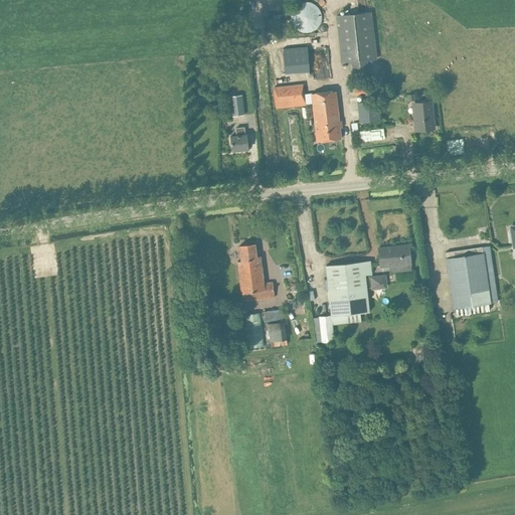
[(280,11),(279,0),(267,0),(268,11),(280,11)]
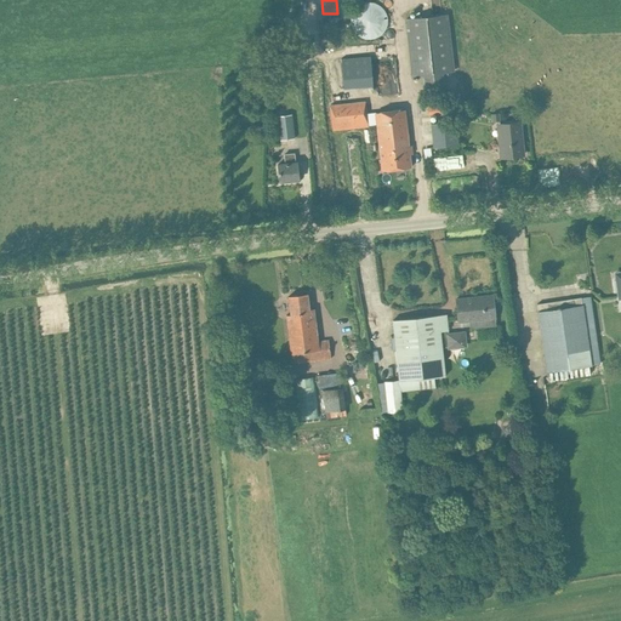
[(360,36),(362,38),(363,39),(366,39),(369,39),(372,39),(375,39),(379,36),(381,35),(383,33),(385,30),(386,27),(387,24),(387,21),(387,18),(386,15),(385,12),(383,9),(381,7),(379,5),(375,4),(374,4),(372,3),(369,3),(366,3),(363,4),(360,5),(357,7),(355,9),(353,12),(352,15),(351,18),(351,21),(351,24),(352,27),(353,30),(355,33),(357,35),(360,36)]
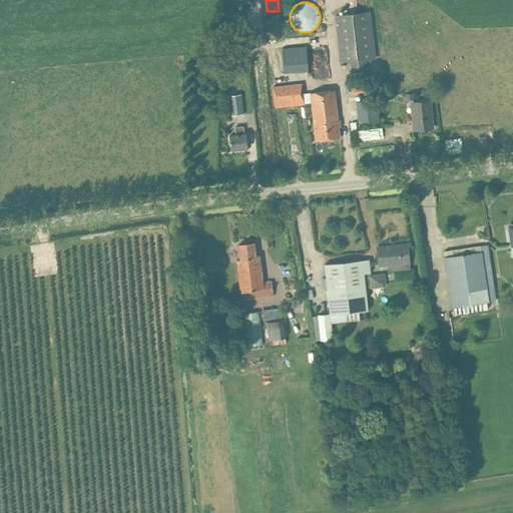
[(370,12),(335,16),(340,63),(350,62),(351,72),(367,70),(366,60),(375,59),(370,12)]
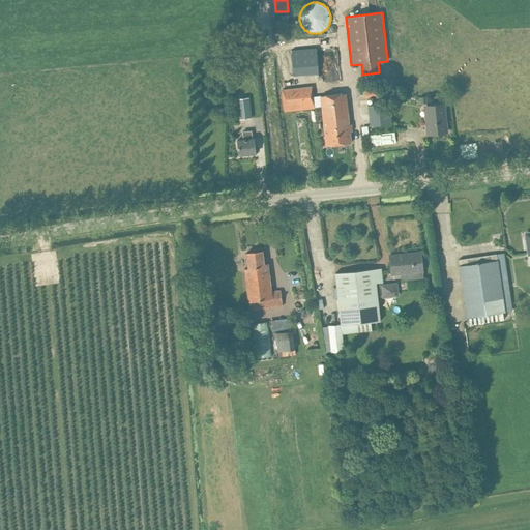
[(316,48),(291,50),(293,76),(318,72),(316,48)]
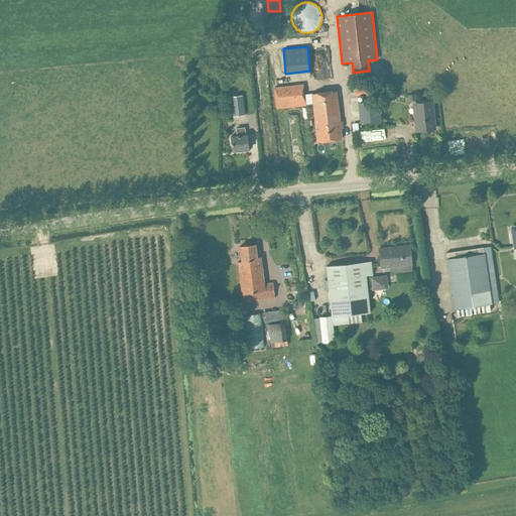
[(336,91),(311,94),(305,95),(304,84),(273,88),(276,109),(306,105),(306,103),(312,103),(317,142),(342,139),(336,91)]
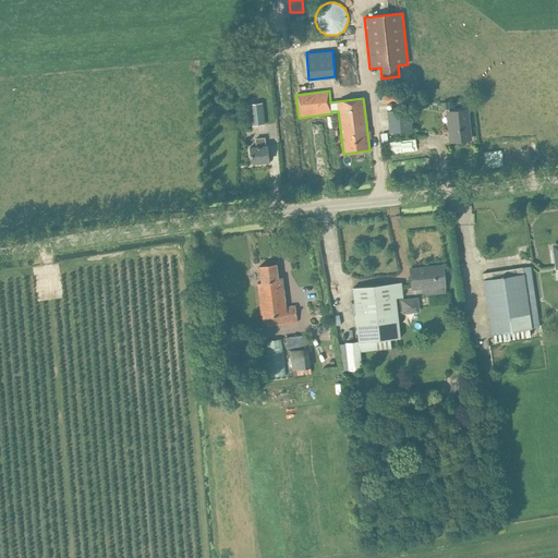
[(385,104),(399,102),(398,92),(384,93),(385,104)]
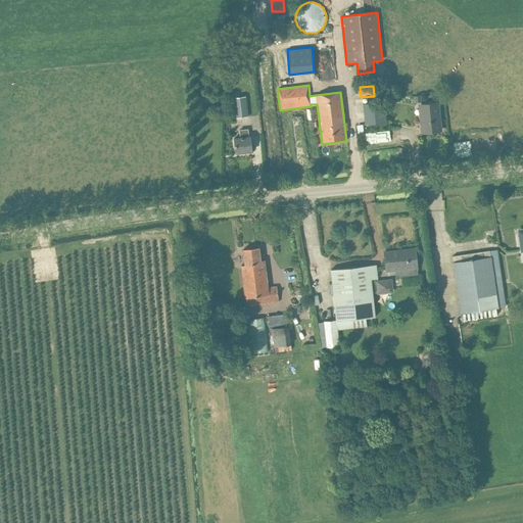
[(235,117),(247,116),(245,96),(232,97),(235,117)]
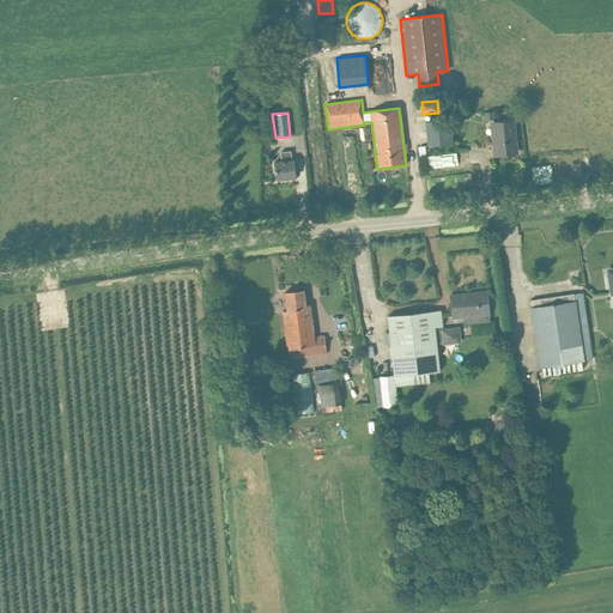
[(449,119),(425,122),(428,145),(453,143),(449,119)]
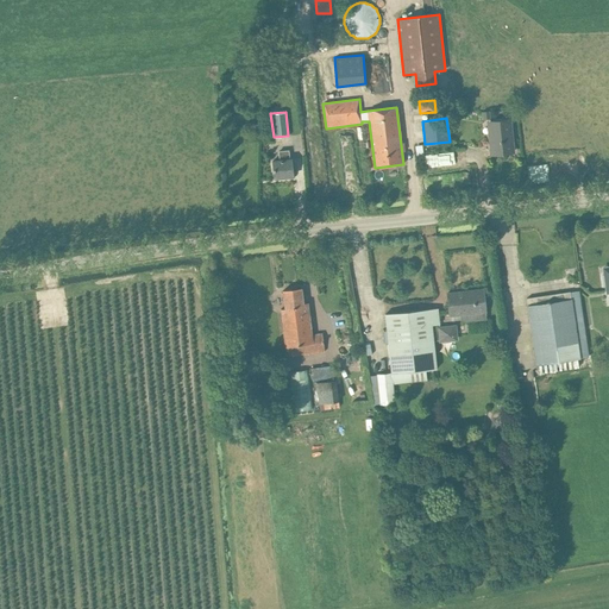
[(490,150),(494,155),(509,154),(508,143),(510,143),(508,119),(488,121),(489,136),(490,150)]
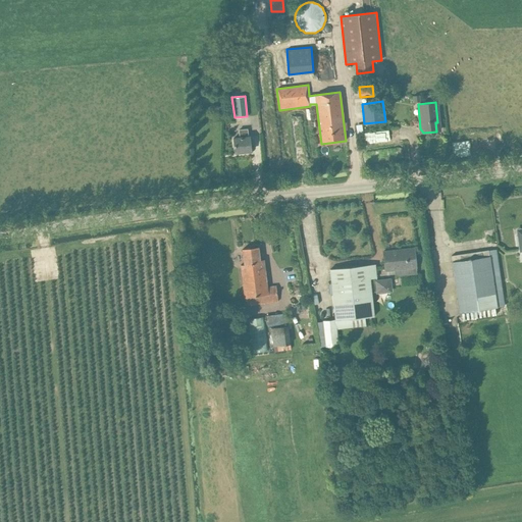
[(250,137),(248,137),(248,128),(239,129),(240,138),(233,138),(236,153),(251,151),(250,137)]
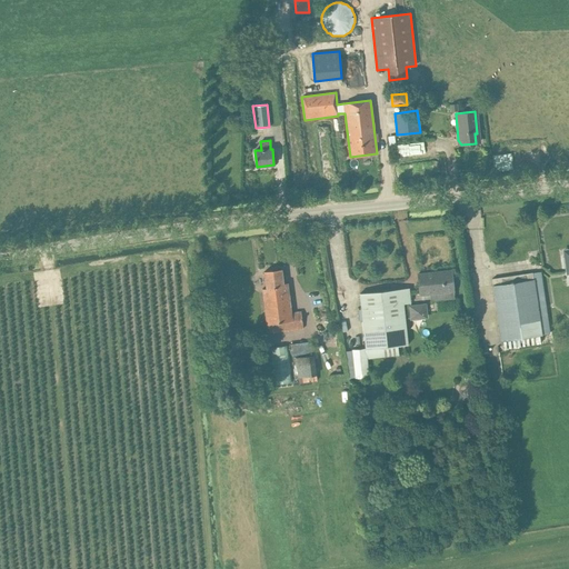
[(262,289),(267,323),(268,333),(303,329),(300,311),(291,312),(287,282),(283,283),(281,269),(263,271),(266,288),(262,289)]
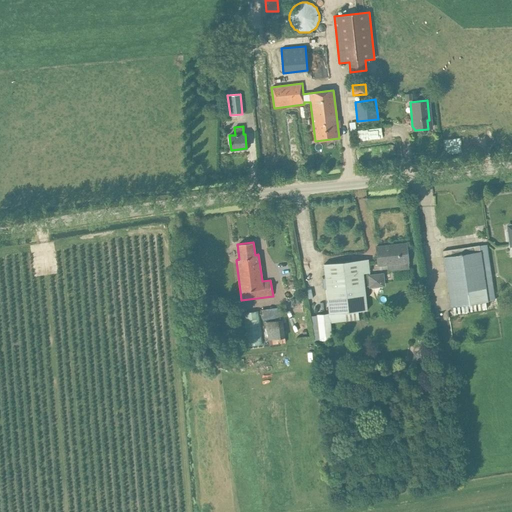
[(375,246),(377,267),(387,266),(388,271),(409,269),(408,263),(409,263),(407,242),(375,246)]
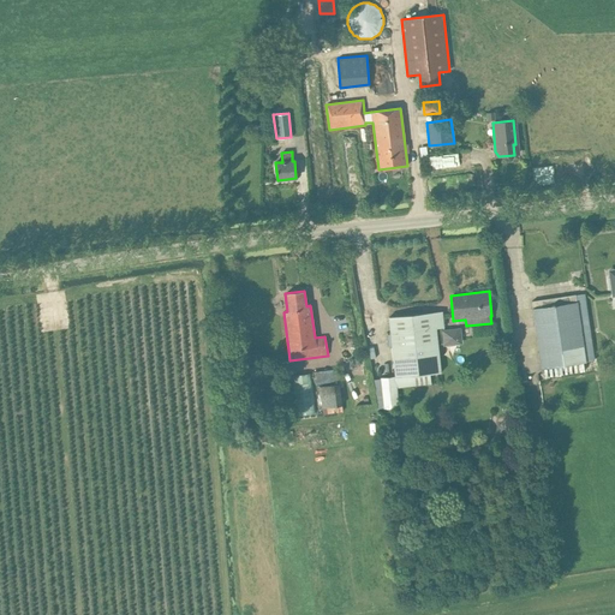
[(584,363),(586,363),(595,362),(584,293),(532,302),(532,309),(531,309),(541,369),(544,369),(545,377),(585,371),(584,363)]
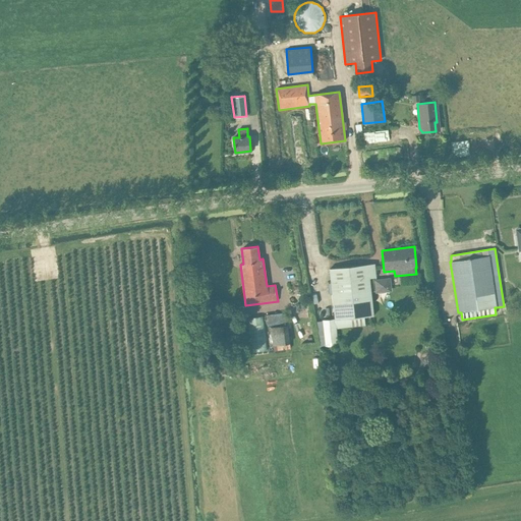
[(329,269),(334,320),(323,321),(326,346),(338,345),(336,328),(365,325),(364,316),(373,315),(371,292),(375,291),(375,294),(392,292),(390,278),(377,279),(374,264),(329,269)]
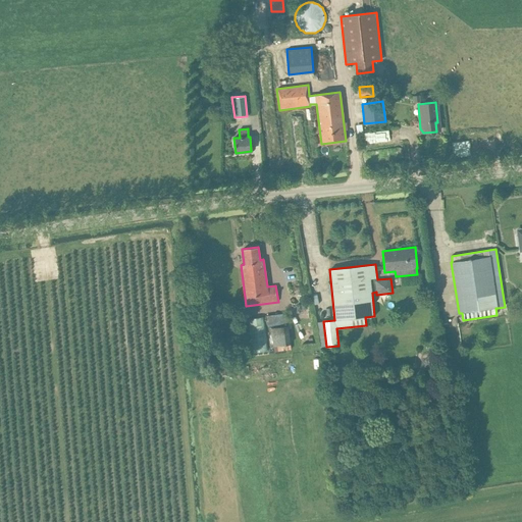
[(252,351),(268,350),(267,330),(251,331),(252,351)]
